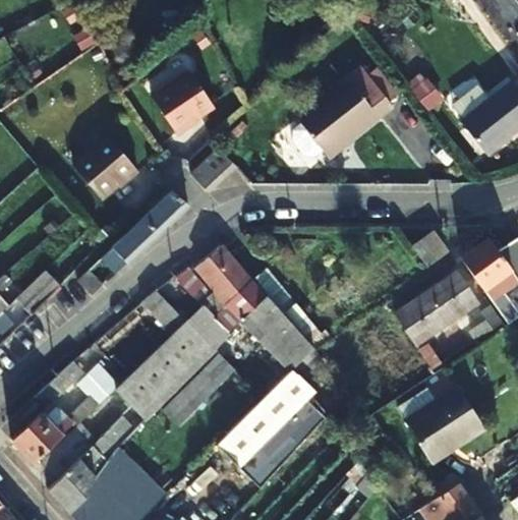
[(298,119),(304,127),(324,150),(329,158),(393,105),(362,67),(298,119)]
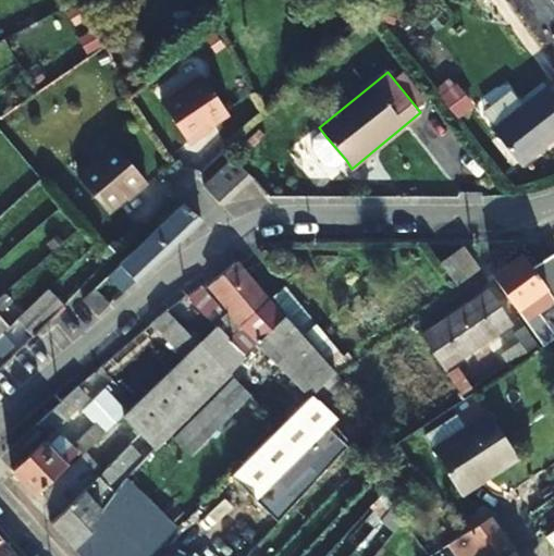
[(204,76),(162,101),(187,143),(210,130),(208,126),(226,115),(204,76)]
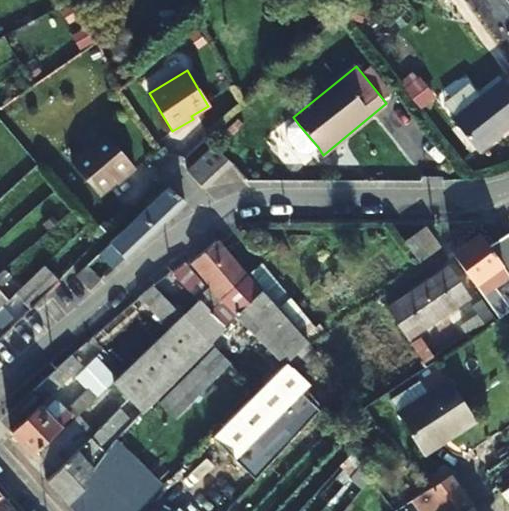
[(432,97),(414,70),(403,77),(420,104),(432,97)]
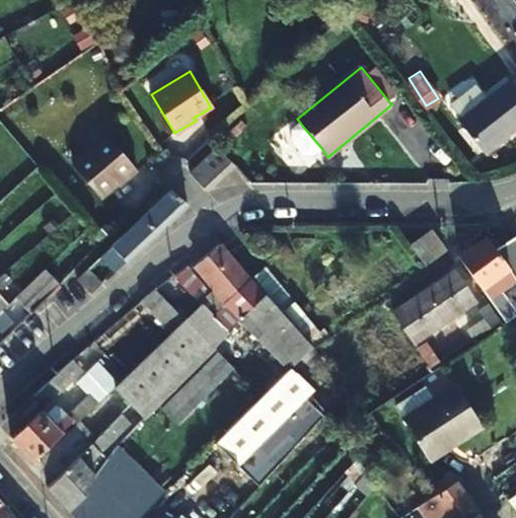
[(515,83),(512,78),(461,118),(487,151),(515,128),(515,83)]
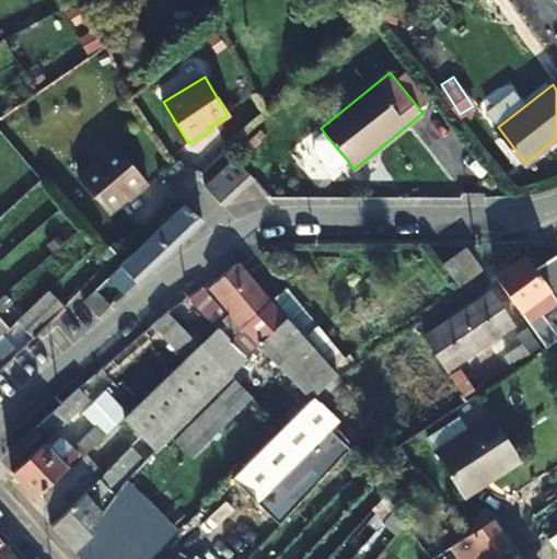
[(348,161),(327,137),(314,148),(334,172),(348,161)]
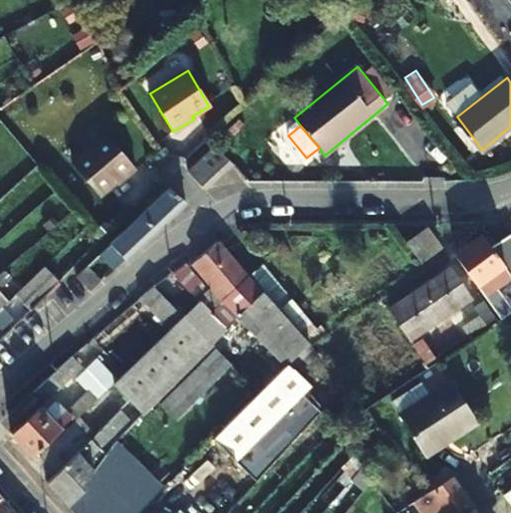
[(107,133),(72,163),(99,195),(114,182),(117,185),(137,168),(107,133)]
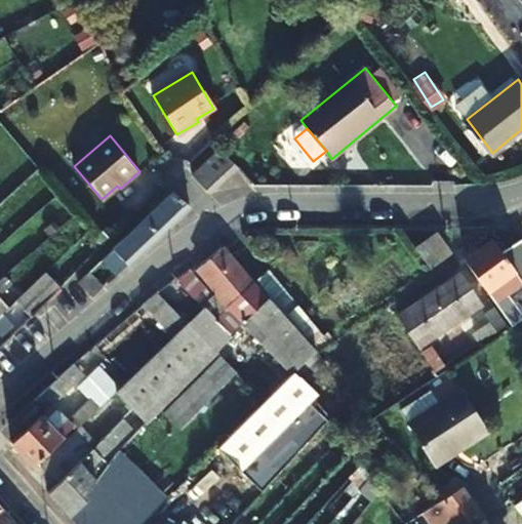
[(192,174),(209,192),(237,166),(221,148),(192,174)]
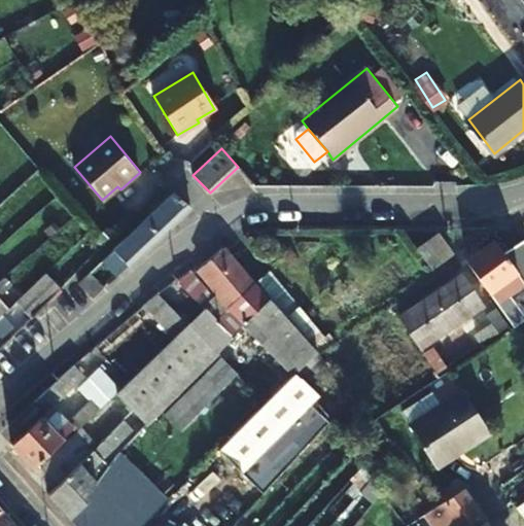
[(113,251),(127,266),(149,244),(191,207),(175,194),(113,251)]
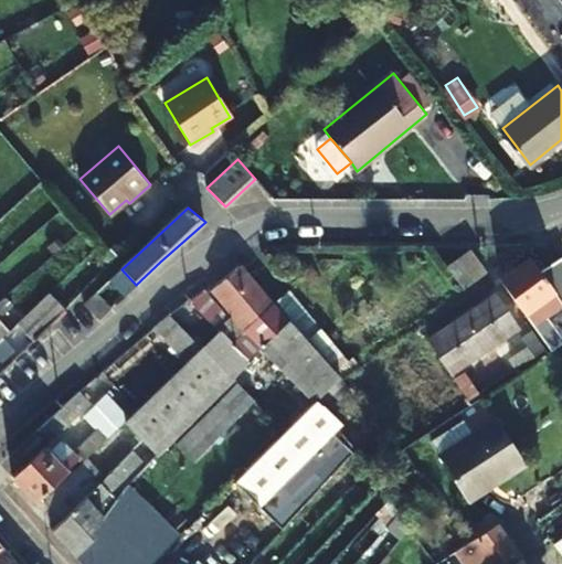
[(474,278),(487,269),(472,248),(458,257),(474,278)]
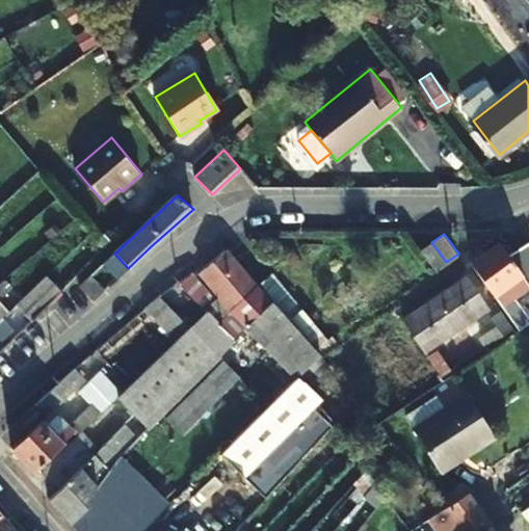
[(528,238),(527,236),(514,243),(528,266),(528,238)]
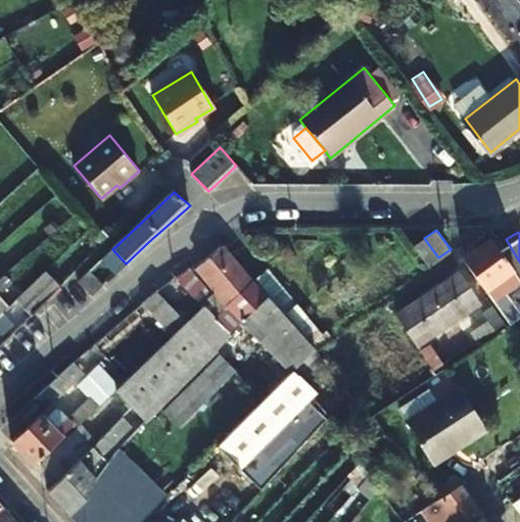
[(427,266),(438,257),(424,238),(413,246),(427,266)]
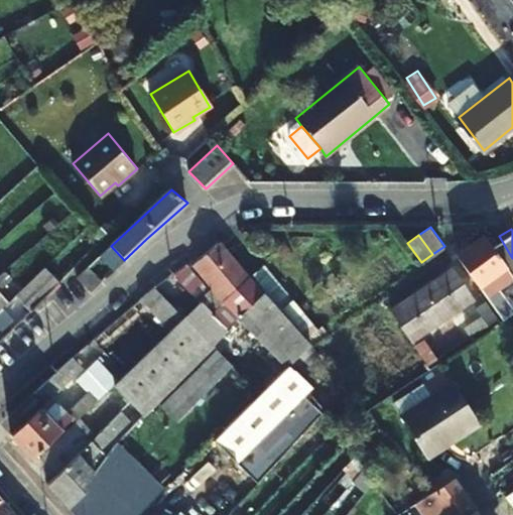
[(456,253),(478,284),(489,278),(501,294),(512,286),(512,275),(484,235),(456,253)]
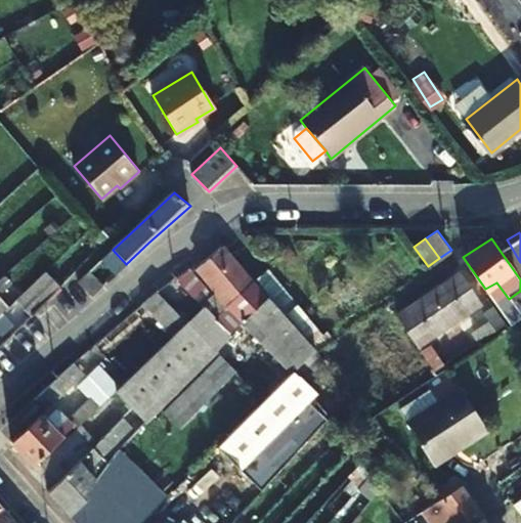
[(225,247),(219,250),(200,267),(232,311),(227,315),(211,298),(213,294),(191,270),(176,277),(202,305),(230,335),(242,323),(267,298),(225,247)]
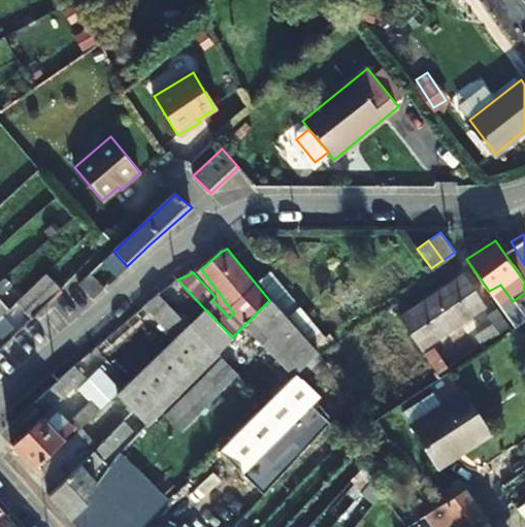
[(103,262),(117,276),(127,266),(113,252),(103,262)]
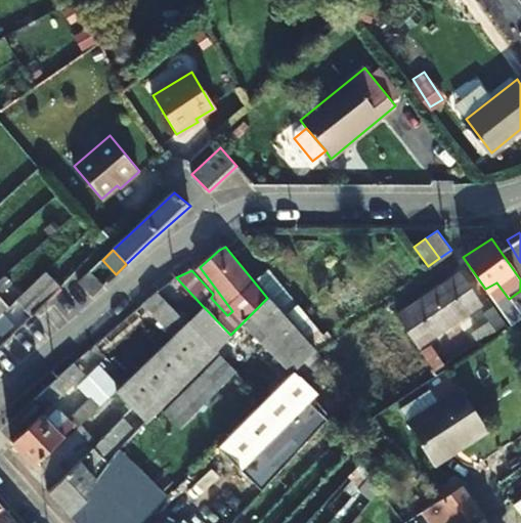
[(480,303),(461,272),(398,313),(419,344),(480,303)]
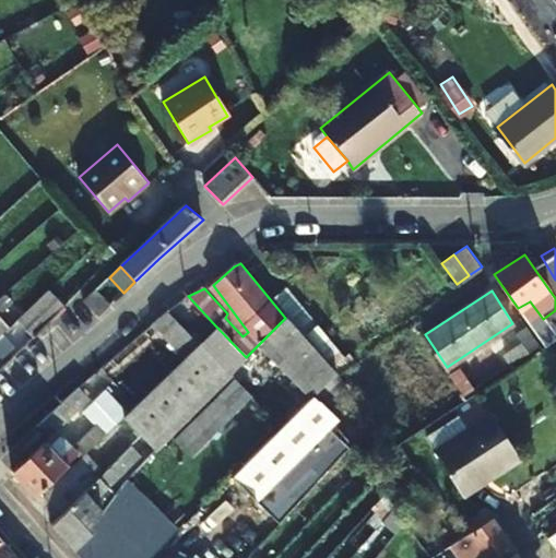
[(288,292),(275,300),(286,316),(286,317),(296,328),(309,319),(292,294),(288,292)]
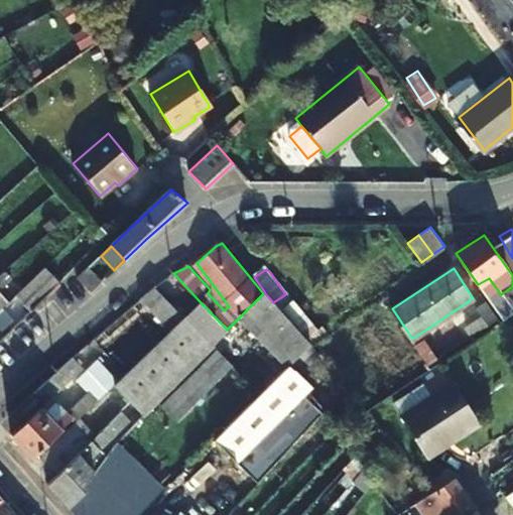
[(16,294),(31,309),(53,287),(38,273),(16,294)]
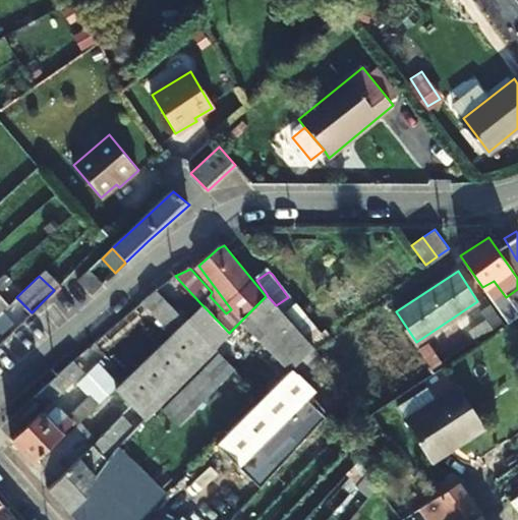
[(183,321),(186,319),(159,289),(156,287),(141,299),(172,332),(183,321)]
